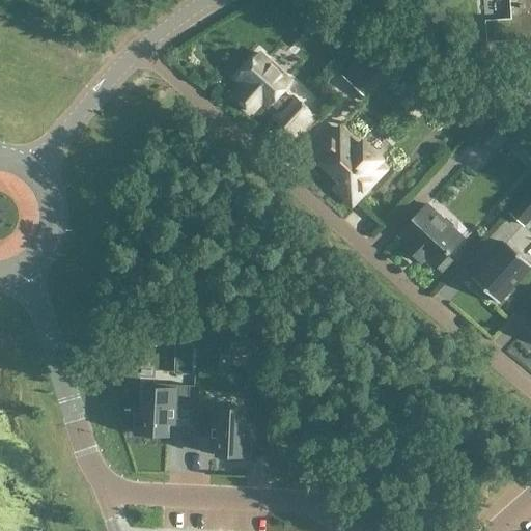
[(530,38),(530,0),(510,0),(511,18),(485,20),(486,42),(530,38)]
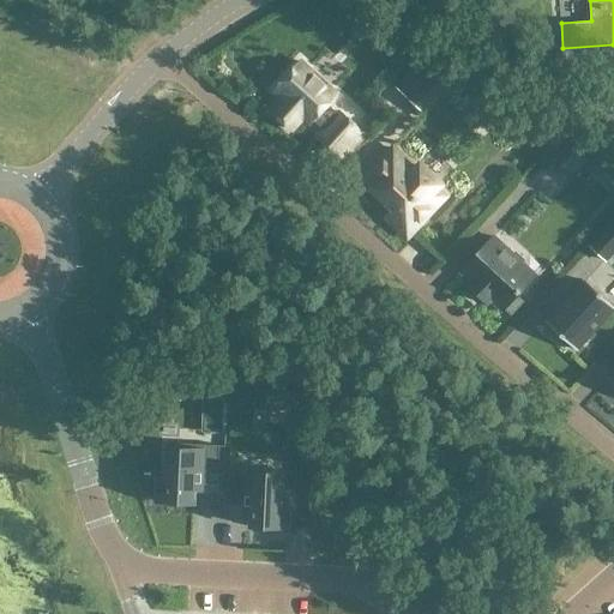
[(403,35),(391,25),(379,40),(390,49),(403,35)]
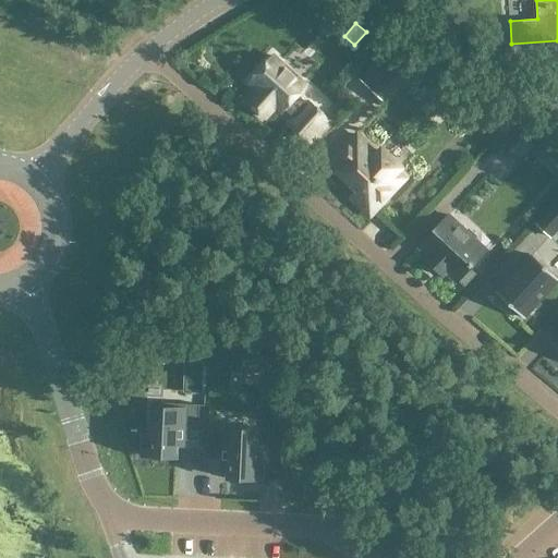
[(361,80),(386,104),(417,71),(391,46),(361,80)]
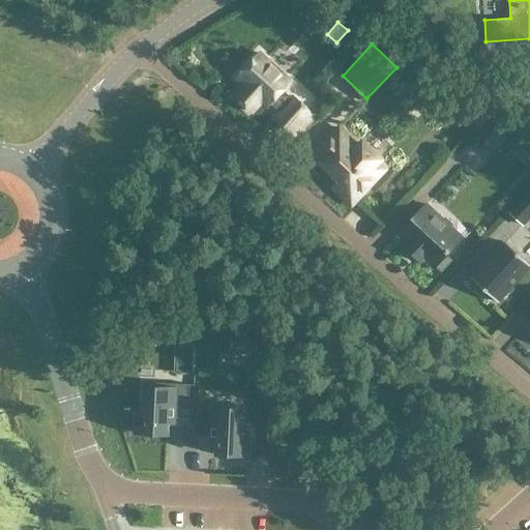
[(291,83),(259,54),(236,79),(245,87),(235,98),(252,113),(262,101),(268,108),(270,105),(280,114),(273,120),(293,138),(313,115),(294,98),(292,100),(283,91),(291,83)]
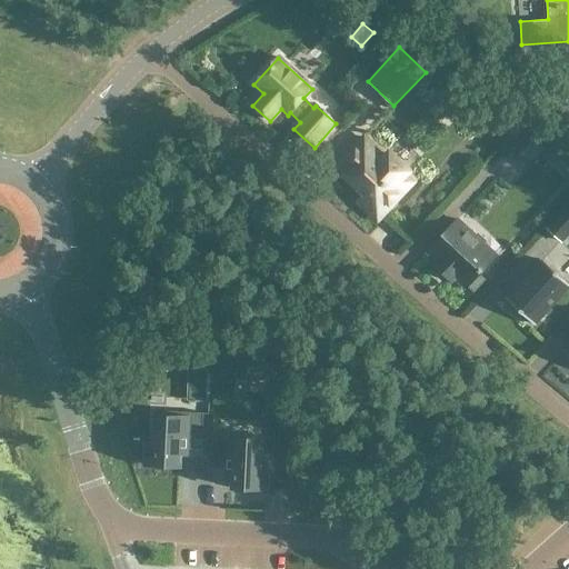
[(501,146),(502,146),(518,161),(540,138),(522,122),(501,146)]
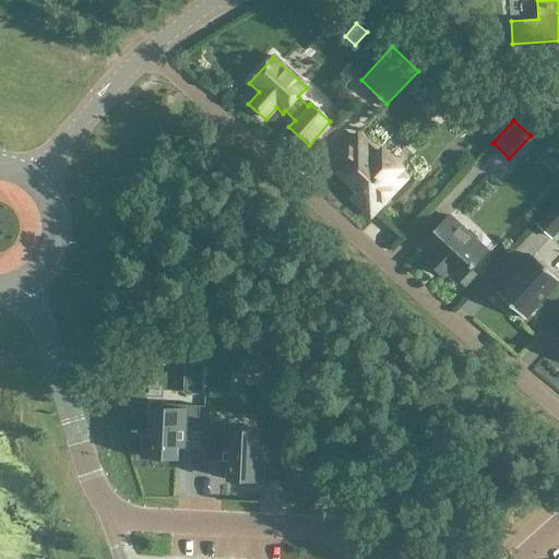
[(358,135),(331,165),(358,191),(352,198),(370,216),(405,179),(397,173),(401,168),(382,151),(379,155),(358,135)]
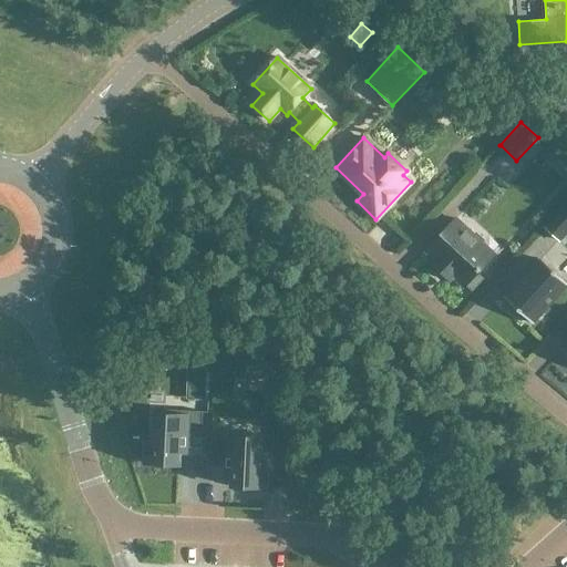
[(566,204),(545,228),(559,241),(566,233),(566,204)]
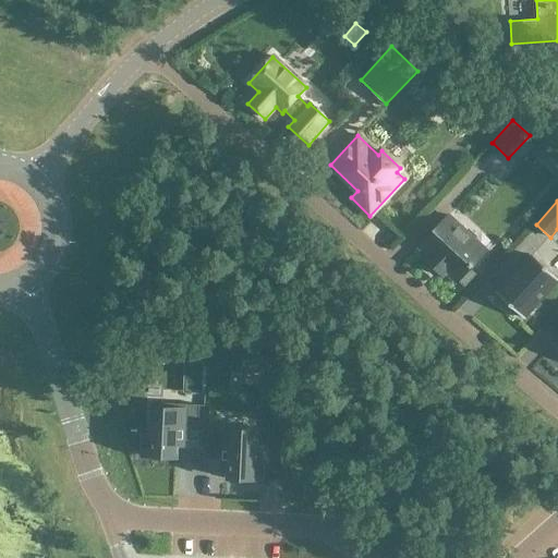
[(486,252),(472,238),(448,216),(419,247),(429,258),(426,262),(441,277),(446,273),(457,283),(459,281),(464,286),(474,275),(470,270),(486,252)]
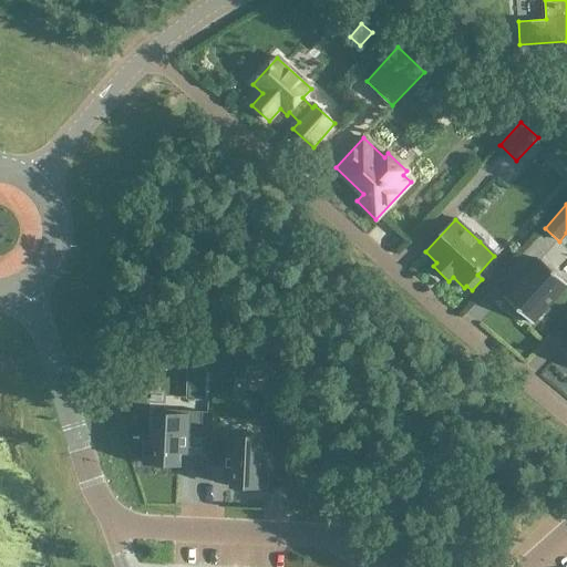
[(566,286),(566,284),(540,259),(539,260),(539,261),(506,298),(506,297),(505,298),(533,323),(534,323),(533,322),(566,286)]
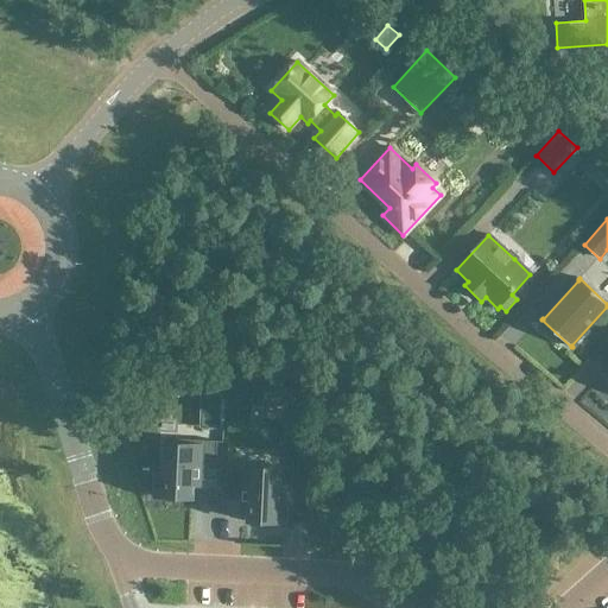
[(264,375),(264,390),(284,391),(285,377),(264,375)]
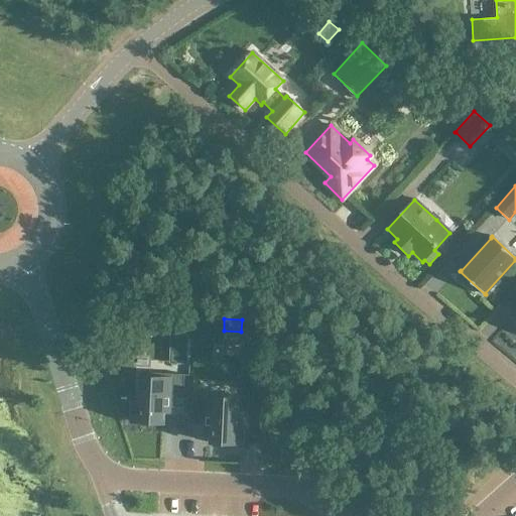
[(170,363),(186,363),(186,352),(171,351),(170,363)]
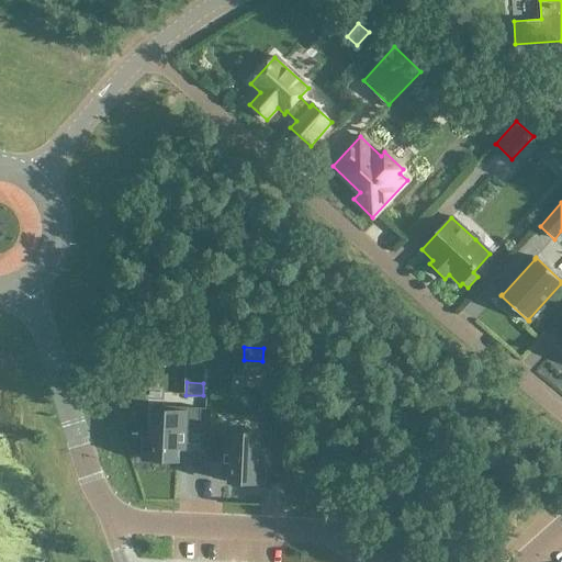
[(152,439),(144,439),(143,460),(178,461),(178,449),(186,450),(186,444),(200,445),(201,408),(153,406),(152,439)]
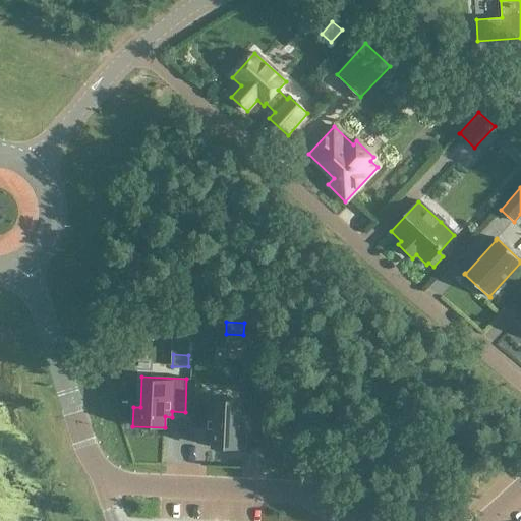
[(239,403),(194,401),(193,429),(207,430),(207,436),(213,436),(213,447),(244,449),(245,429),(238,429),(239,403)]
